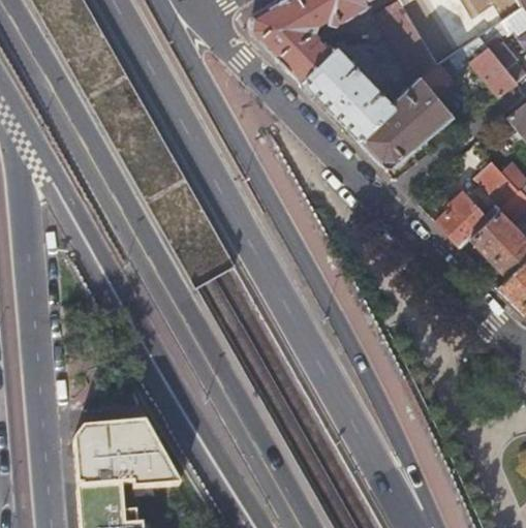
[(250,30),(299,80),(330,49),(313,31),(317,25),(319,23),(327,19),(329,23),(336,24),(370,4),(367,0),(277,0),(254,14),(250,30)]
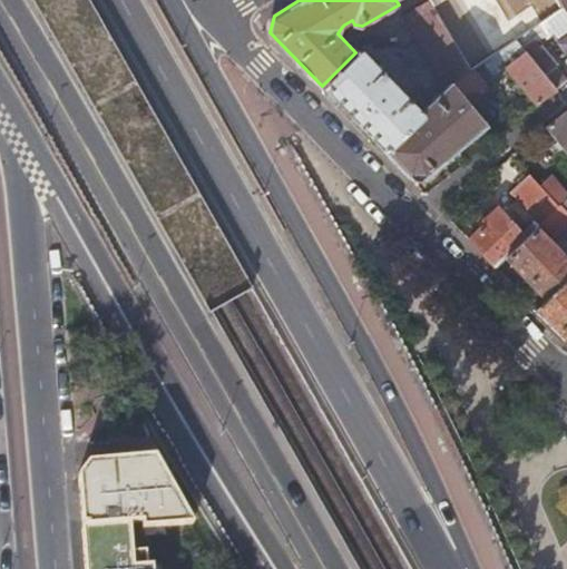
[(430,0),(431,1),(445,25),(472,70),(473,69),(486,61),(518,39),(563,9),(557,0),(430,0)]
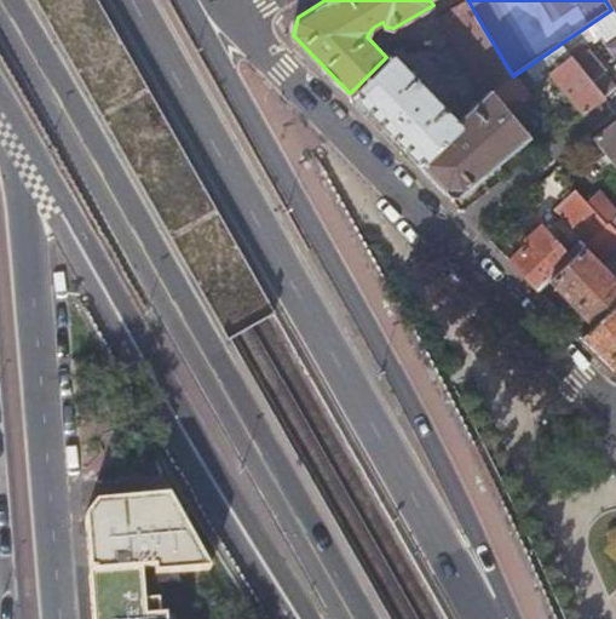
[(442,17),(456,43),(483,27),(468,1),(442,17)]
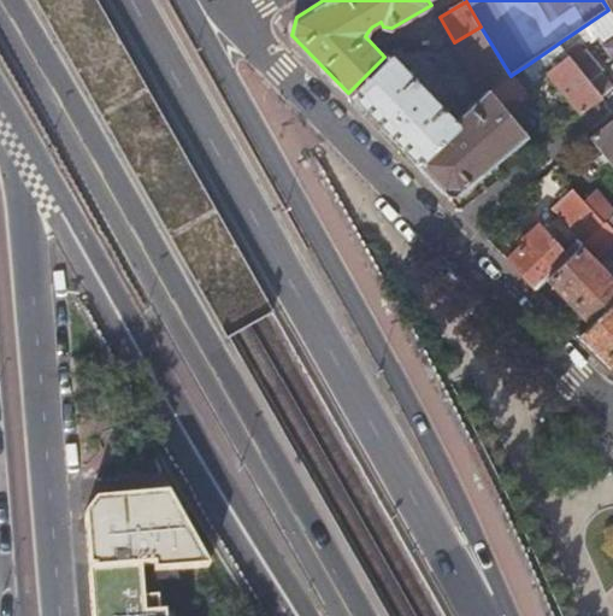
[(612,11),(611,9),(608,10),(560,42),(569,53),(582,41),(584,44),(612,28),(612,11)]
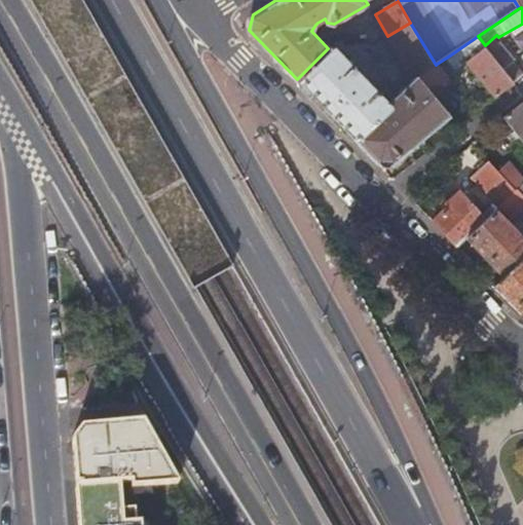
[(387,36),(413,79),(417,77),(436,65),(410,23),(387,36)]
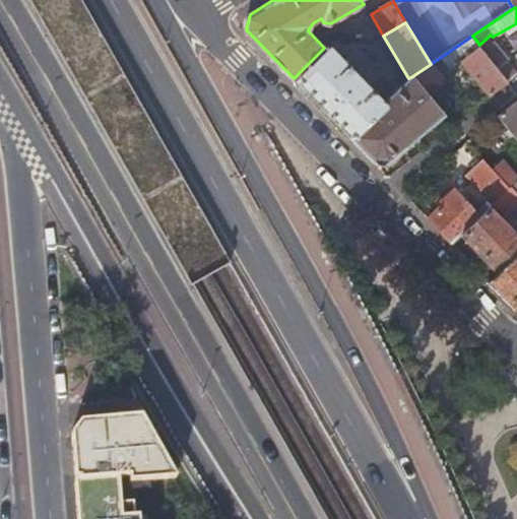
[(479,45),(509,81),(516,75),(516,64),(493,37),(491,35),(479,45)]
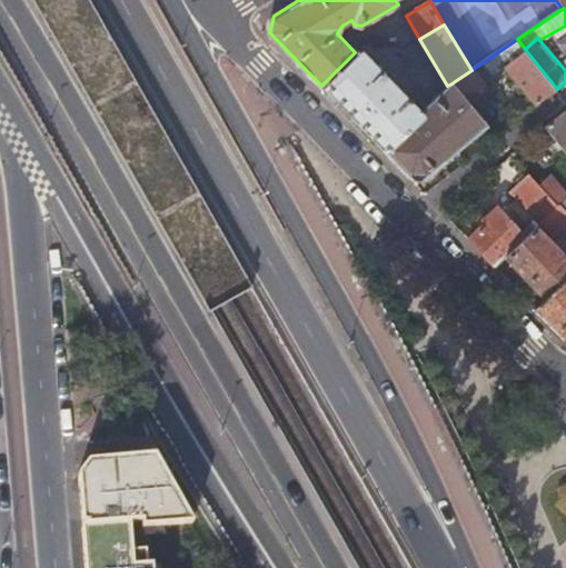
[(507,66),(538,105),(557,89),(525,49),(517,39),(485,61),(495,75),(507,66)]
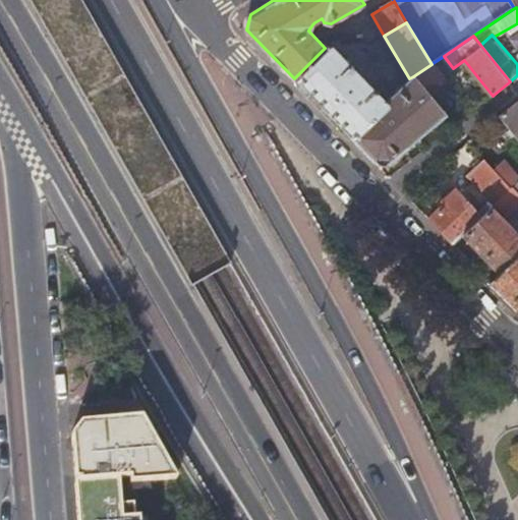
[(428,128),(439,140),(454,127),(444,115),(446,114),(433,98),(413,76),(409,78),(384,104),(328,46),(325,48),(294,78),(320,105),(375,161),(388,161),(428,128)]
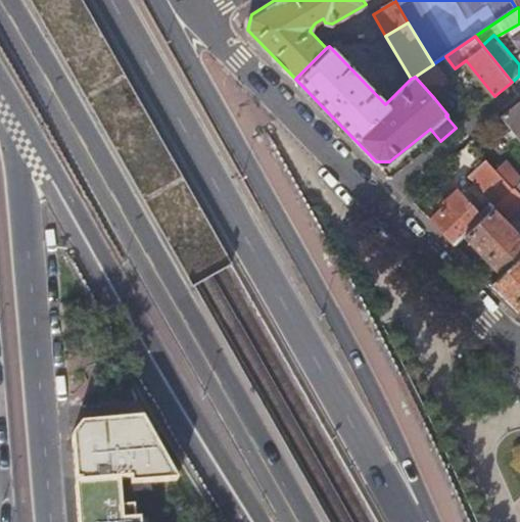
[(415,77),(434,98),(452,84),(434,63),(433,64),(415,77)]
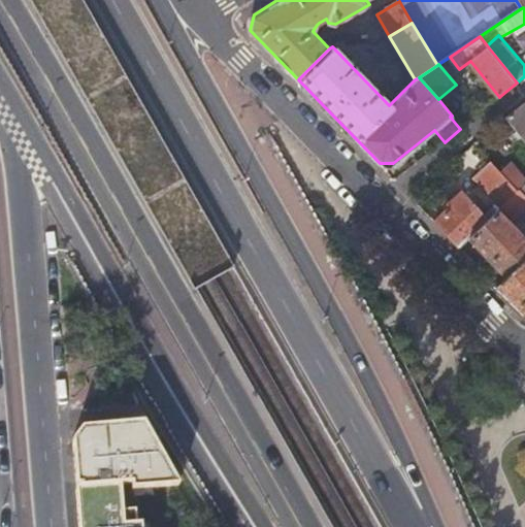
[(524,102),(507,117),(524,137),(524,102)]
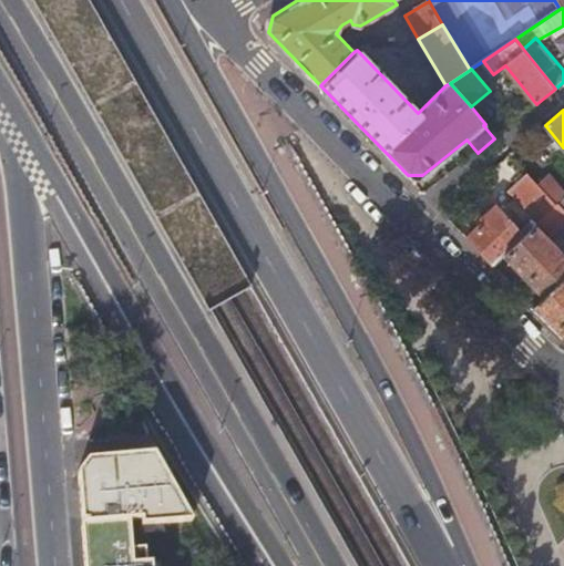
[(563,187),(551,173),(539,183),(557,205),(563,201),(563,187)]
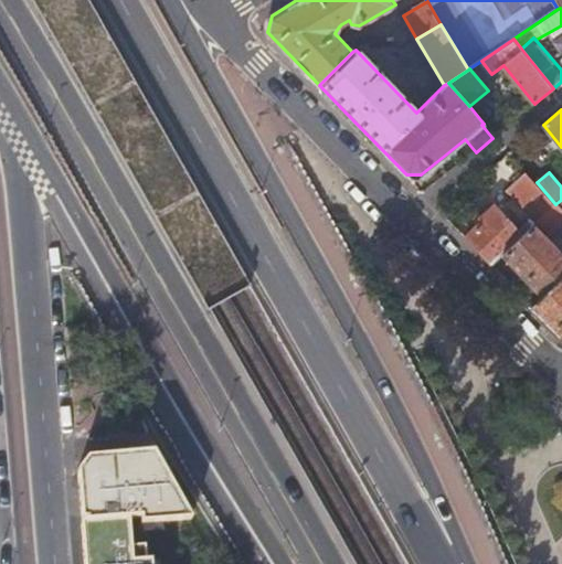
[(537,182),(530,176),(515,189),(540,220),(541,217),(554,205),(555,204),(537,182)]
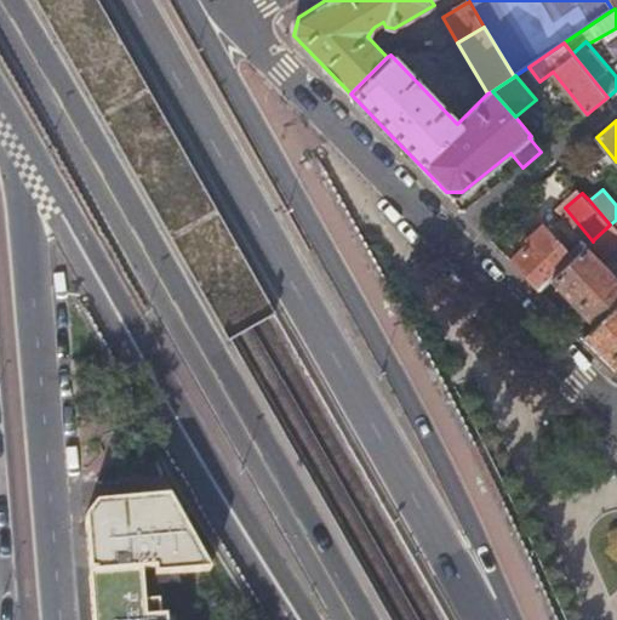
[(530,242),(510,259),(523,272),(541,290),(554,279),(575,259),(543,225),(526,238),(530,242)]
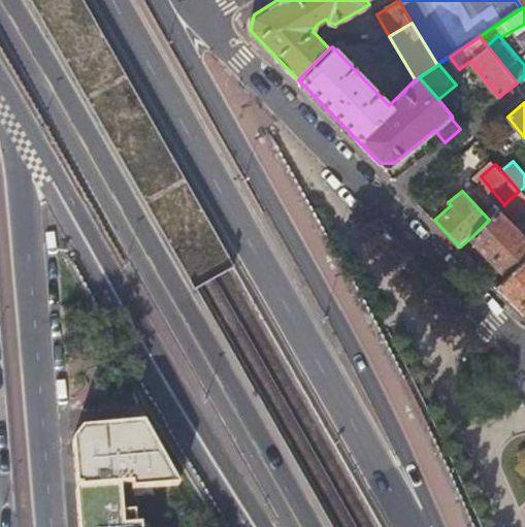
[(518,192),(505,203),(513,209),(524,200),(524,198),(518,192)]
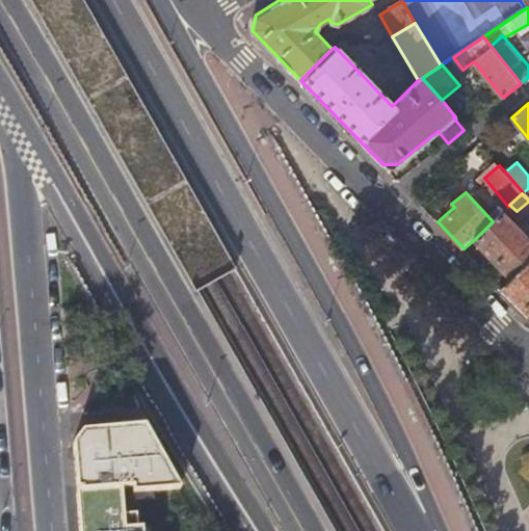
[(528,240),(502,212),(493,221),(475,239),(511,277),(528,262),(528,240)]
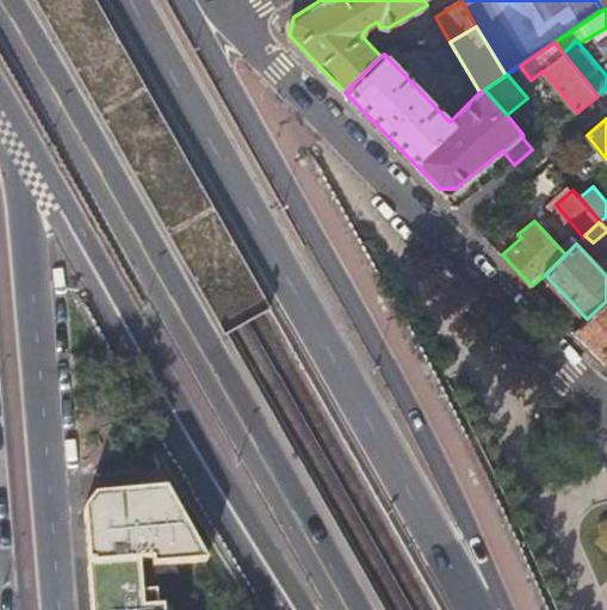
[(587,319),(575,330),(606,362),(606,301),(587,319)]
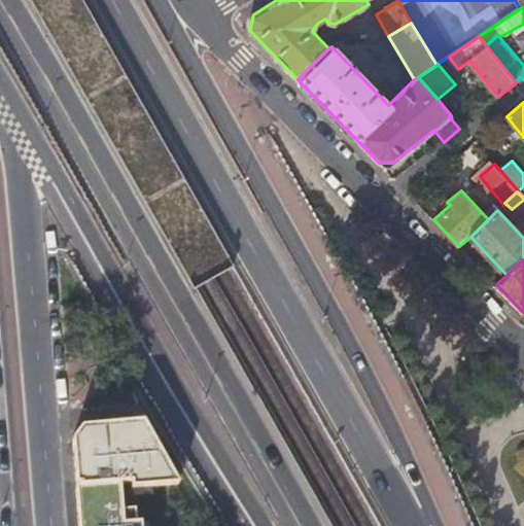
[(76,442),(79,485),(118,482),(121,482),(175,478),(145,422),(97,424),(76,442)]
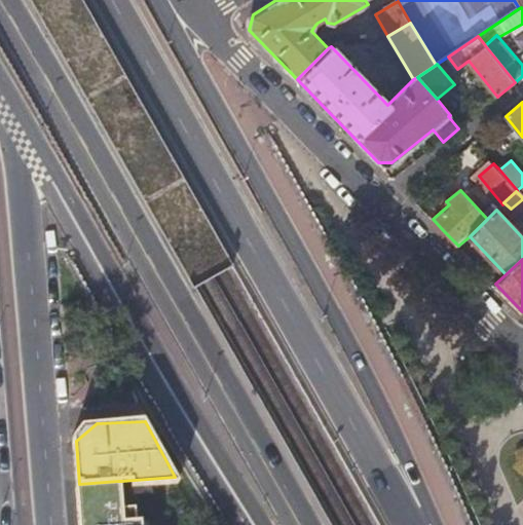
[(118,481),(79,484),(82,524),(142,524),(142,521),(137,521),(136,508),(124,509),(121,481),(118,481)]
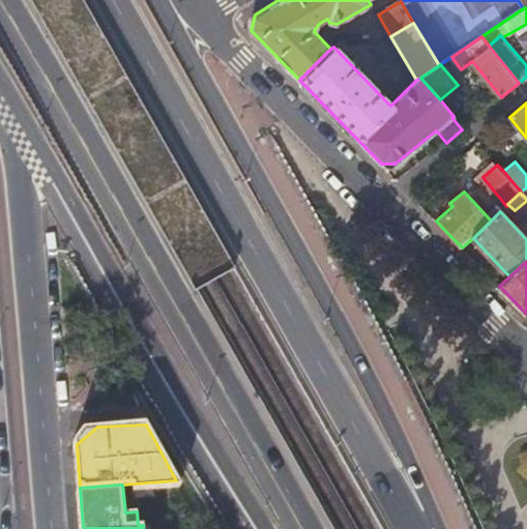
All buildings are outlined.
